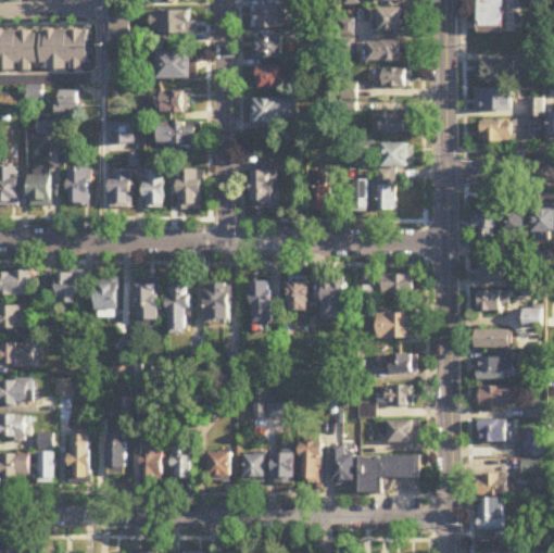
[(503,0),(503,17),(501,17),(501,22),(503,22),(503,28),(476,28),(476,22),(479,22),(479,17),(477,17),(477,0),(503,0)]
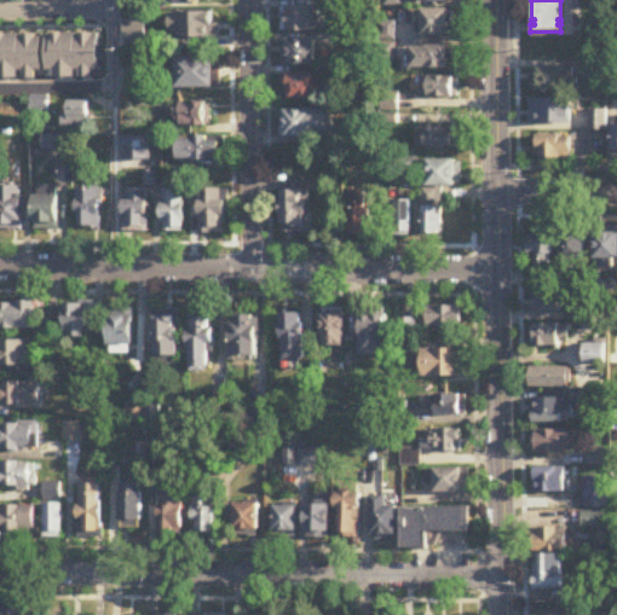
[(280,29),(322,29),(322,5),(280,5),(280,29)]
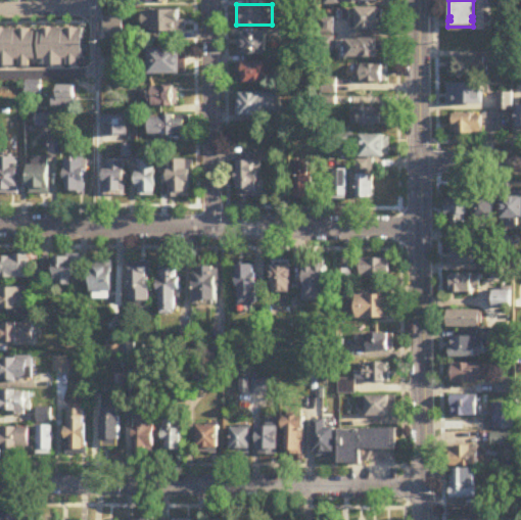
[(382,6),(354,6),(354,29),(382,29),(382,6)]
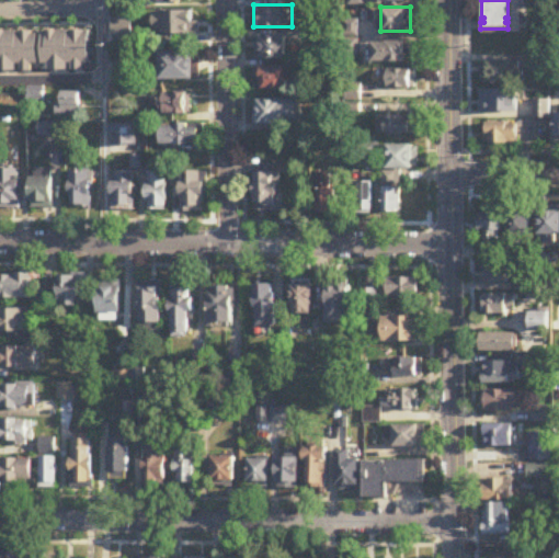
[(151,9),(151,33),(196,33),(196,9),(151,9)]
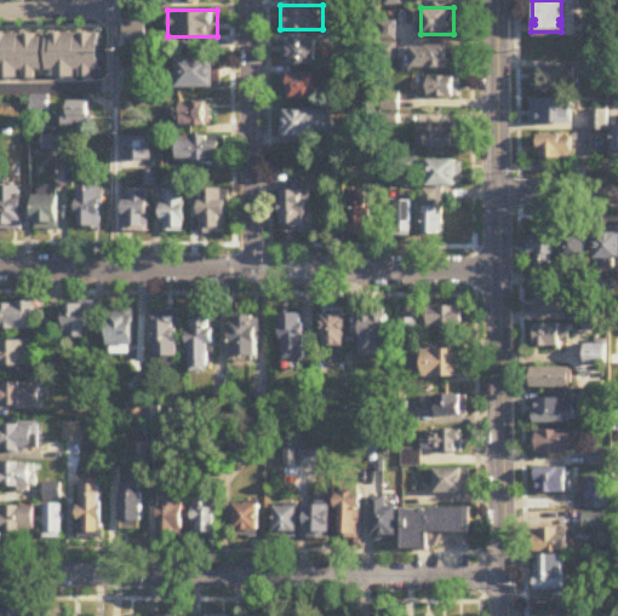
[(40,32),(0,32),(0,76),(40,78),(40,32)]
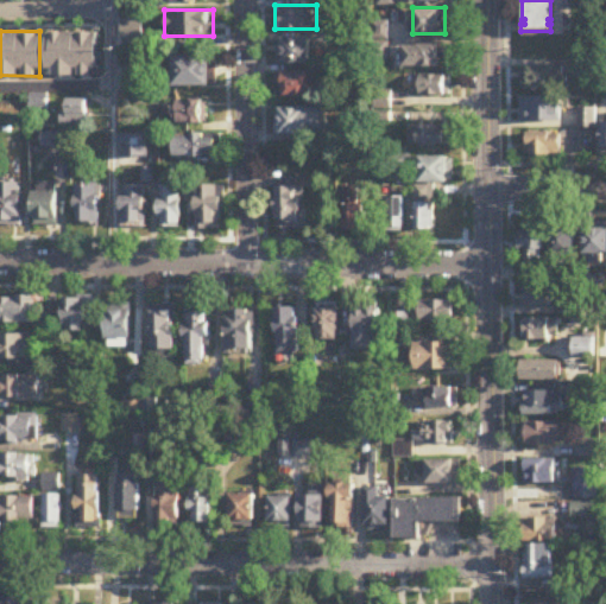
[(95,31),(45,31),(44,74),(95,74),(95,31)]
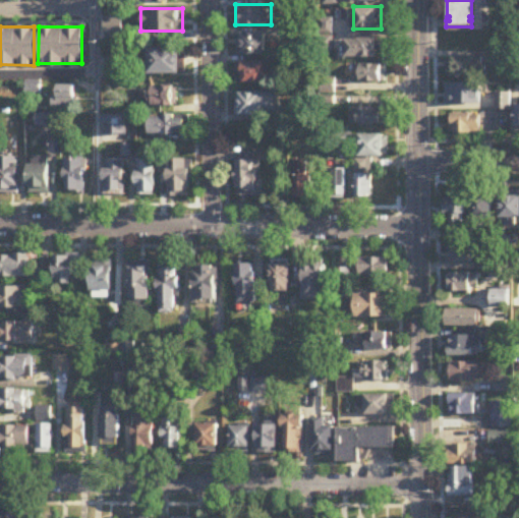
[(264,31),(236,31),(236,53),(264,53),(264,31)]
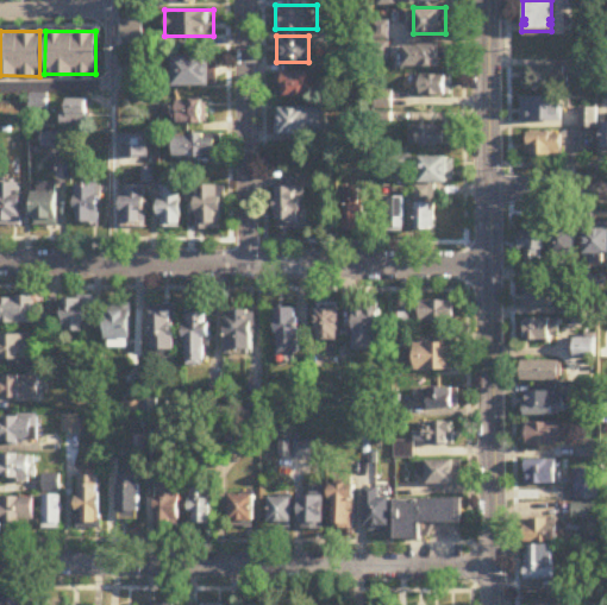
[(404,65),(445,65),(445,43),(404,43),(404,65)]
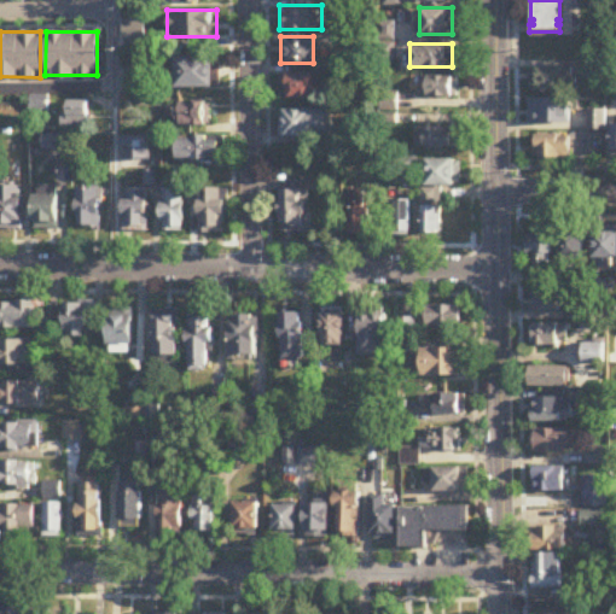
[(213,56),(174,56),(174,86),(213,86),(213,56)]
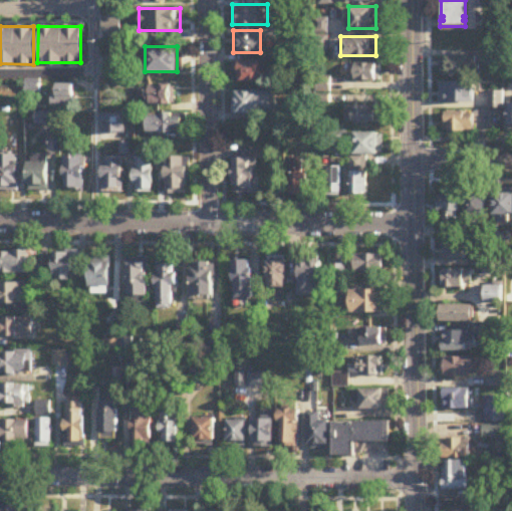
[(438,54),(438,76),(470,76),(470,54),(438,54)]
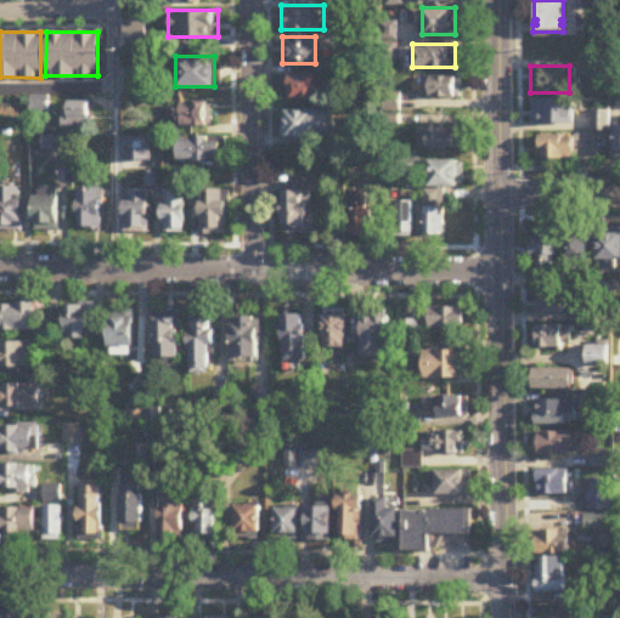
[(129,89),(145,89),(145,69),(129,69),(129,89)]
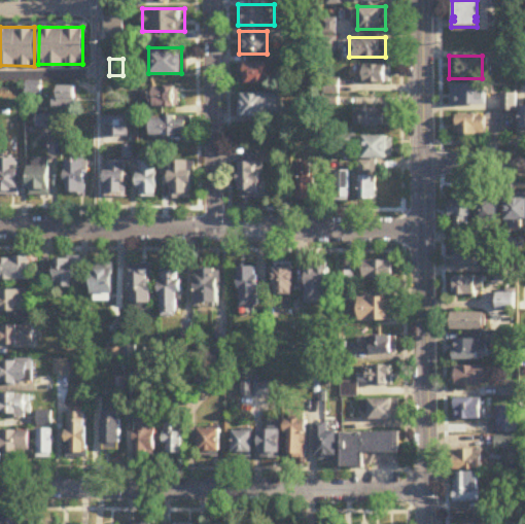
[(266,83),(266,62),(243,62),(243,83),(266,83)]
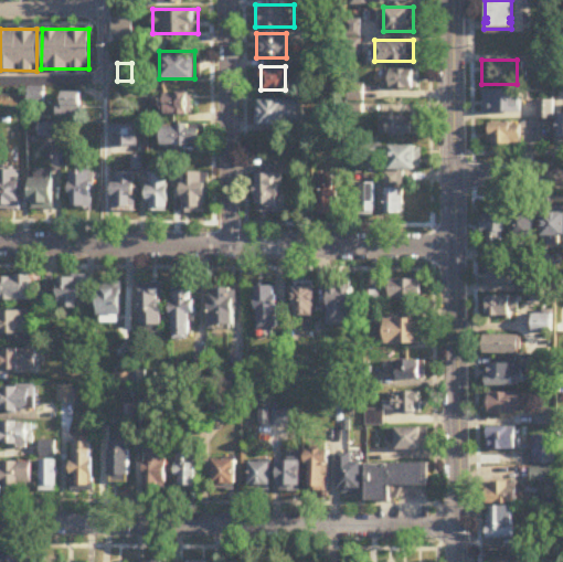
[(417,69),(385,69),(385,86),(417,86),(417,69)]
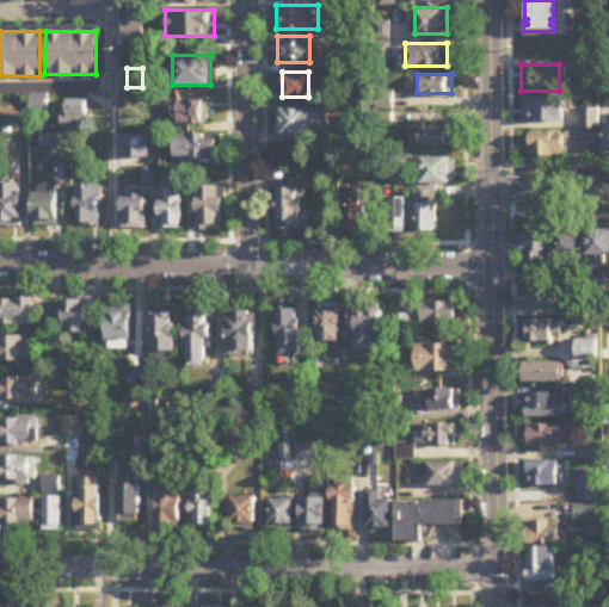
[(521,122),(561,122),(561,95),(521,95),(521,122)]
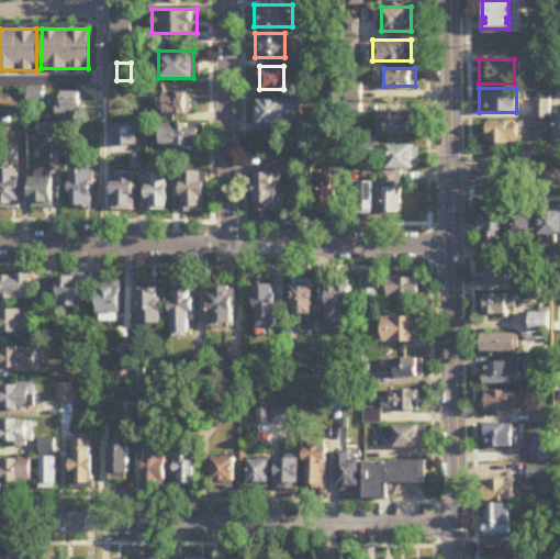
[(190,92),(157,92),(157,113),(190,113),(190,92)]
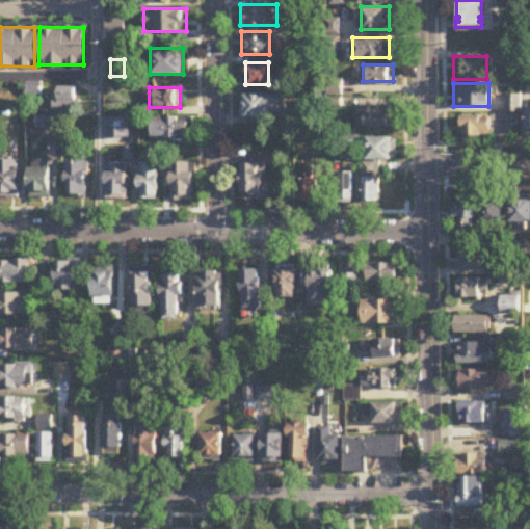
[(240,117),(284,117),(284,94),(240,94),(240,117)]
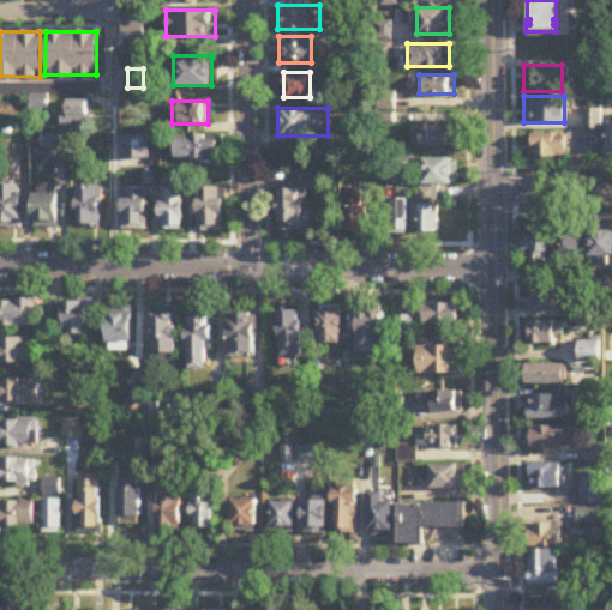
[(583,127),(598,127),(598,109),(583,109),(583,127)]
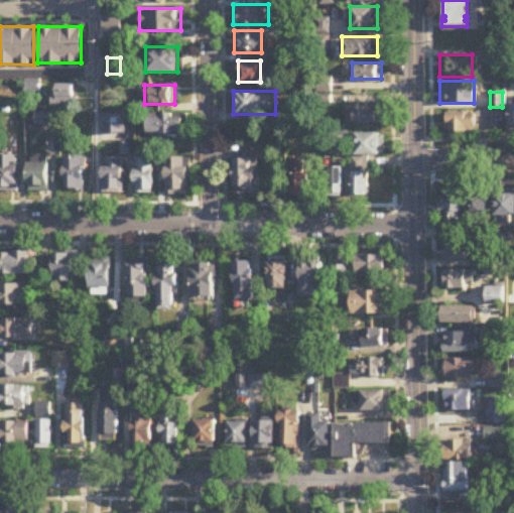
[(381,123),(381,105),(346,105),(346,123),(381,123)]
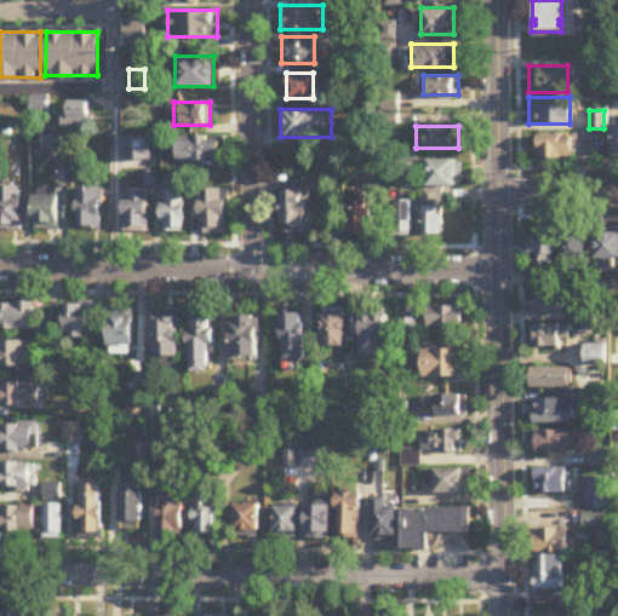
[(149,134),(124,134),(124,157),(149,157),(149,134)]
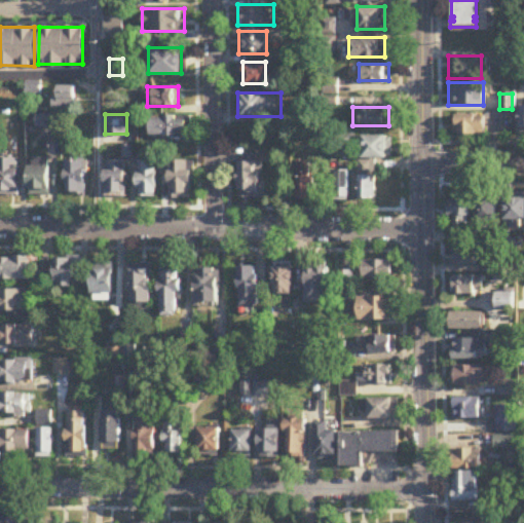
[(452,114),(452,134),(483,134),(483,114),(452,114)]
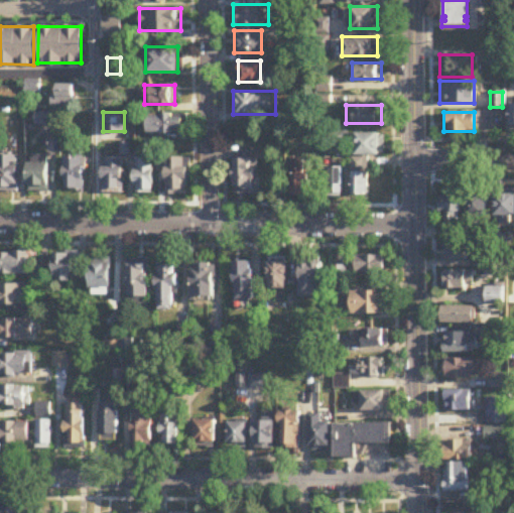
[(147,131),(183,131),(183,114),(147,114),(147,131)]
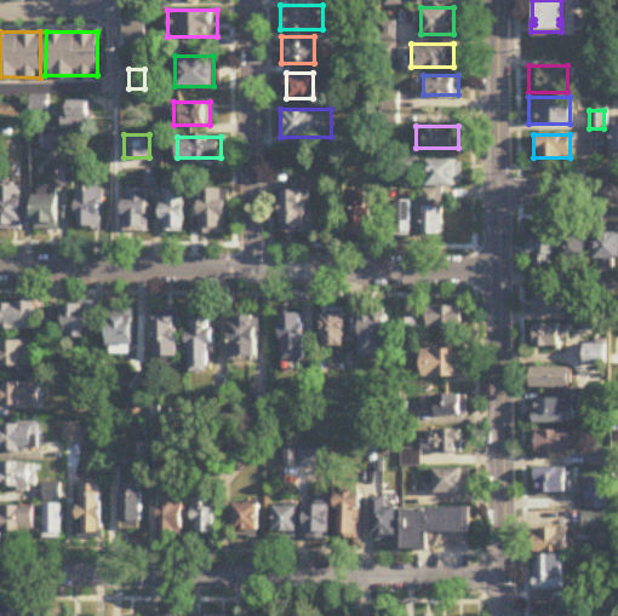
[(416,174),(416,157),(396,157),(396,174),(416,174)]
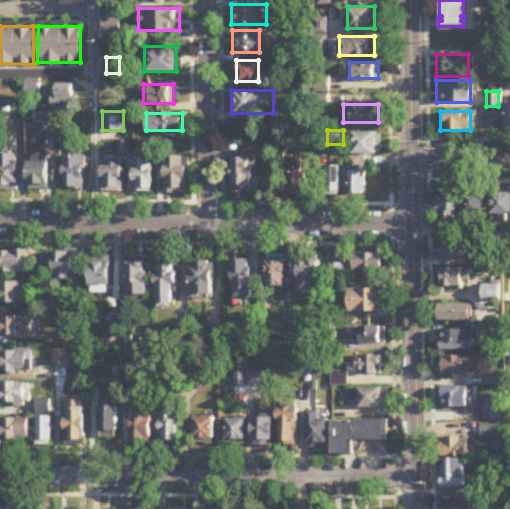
[(347,192),(363,192),(363,153),(380,153),(380,131),(347,131),(347,192)]
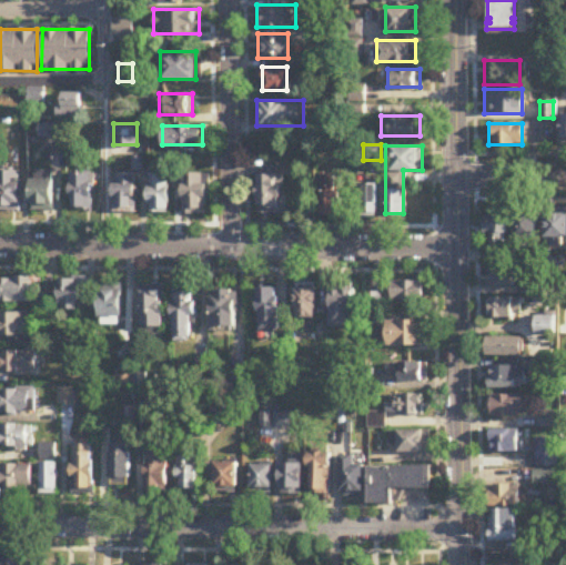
[(0,208),(19,209),(19,170),(0,169),(0,208)]
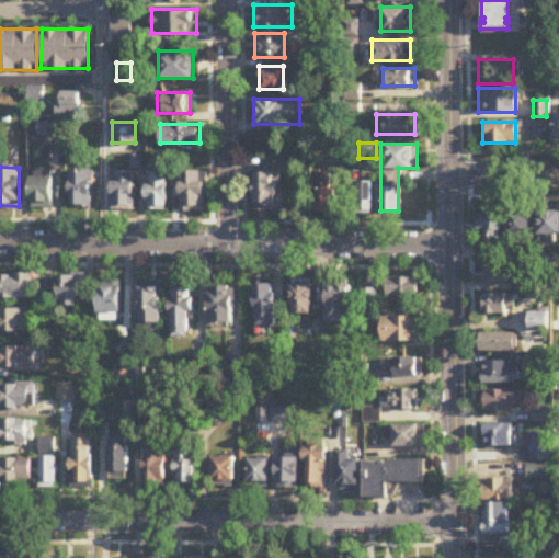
[(29,206),(52,206),(52,168),(29,168),(29,206)]
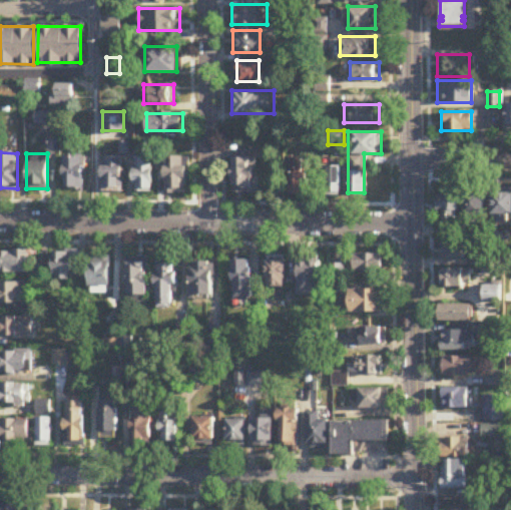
[(151,153),(133,154),(133,190),(151,190),(151,153)]
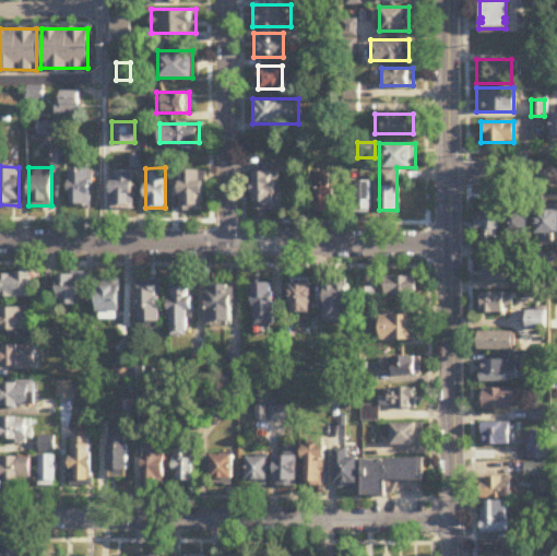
[(90,168),(69,168),(69,203),(90,203),(90,168)]
